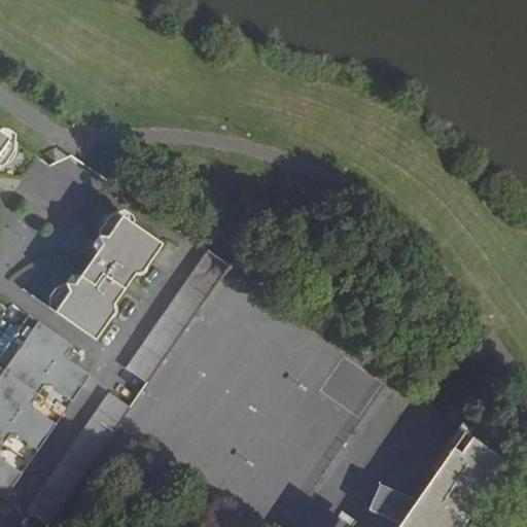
[(0,154),(11,140),(0,132),(0,154)]
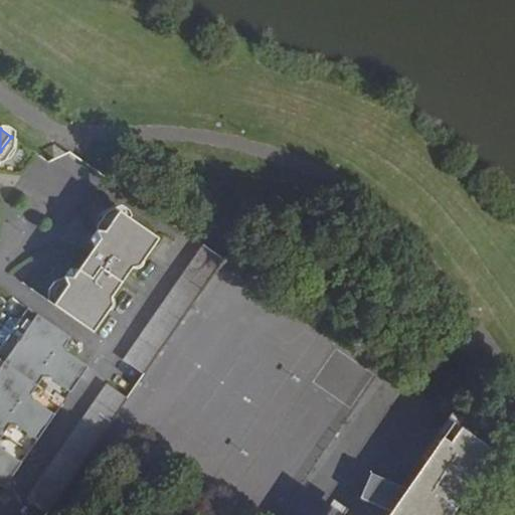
[(154,238),(117,211),(102,232),(96,231),(90,239),(92,246),(75,270),(68,270),(62,279),(65,285),(51,306),(90,332),(110,303),(108,297),(130,266),(136,266),(154,238)]
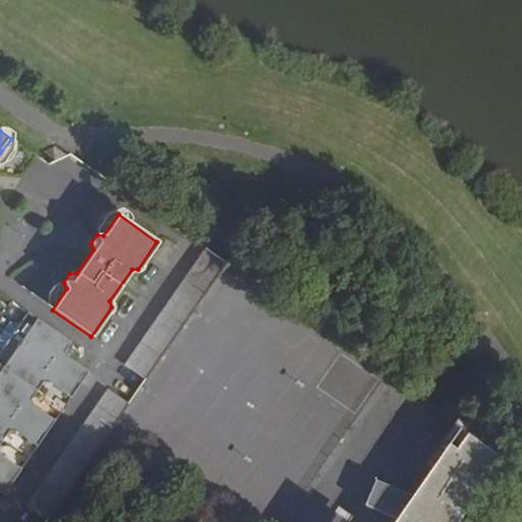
[(145,382),(228,263),(205,247),(121,366),(145,382)]
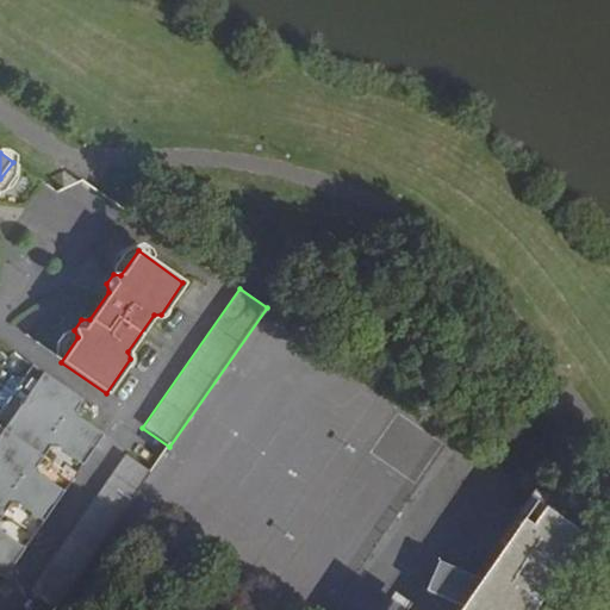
[(88,406),(48,378),(0,446),(0,578),(6,583),(26,553),(4,537),(2,529),(14,511),(23,511),(45,527),(66,496),(44,480),(42,472),(56,452),(64,450),(86,467),(107,439),(83,423),(82,414),(88,406)]
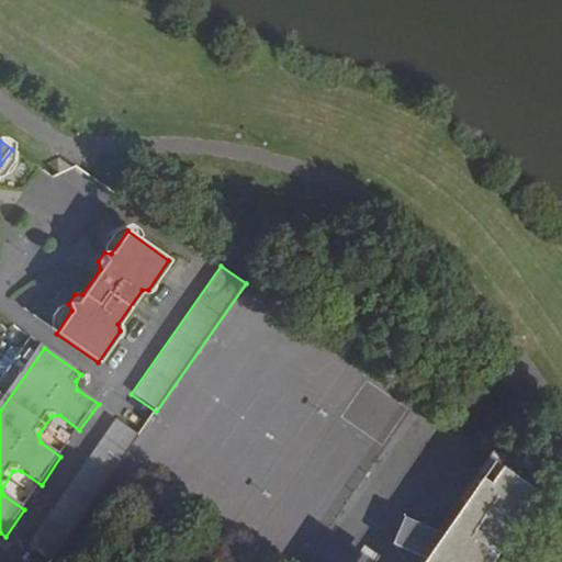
[(49,561),(53,561),(141,435),(115,417),(27,546),(49,561)]
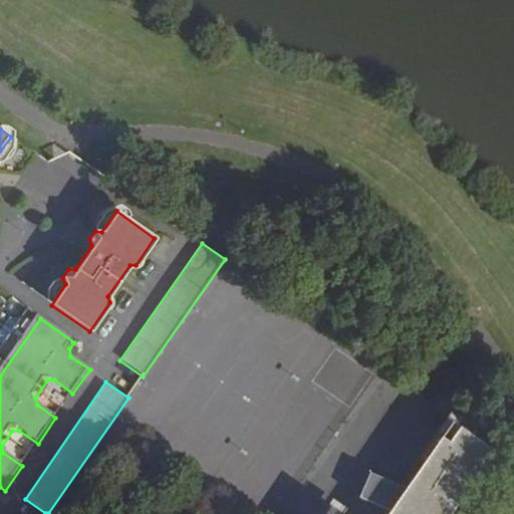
[(465,513),(500,464),(453,429),(409,493),(372,476),(360,504),(382,513),(465,513)]
